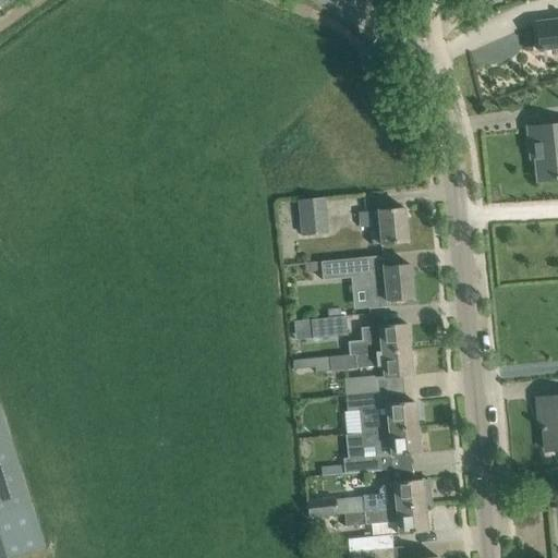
[(557,20),(557,21),(535,23),(538,52),(542,52),(541,49),(557,47),(557,20)]
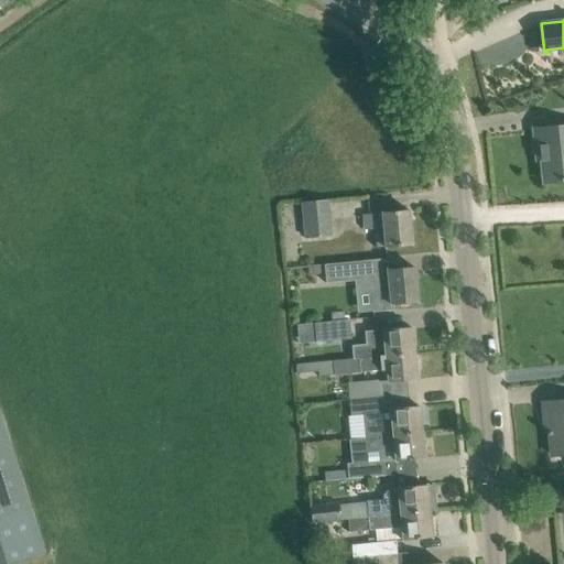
[(563,181),(563,126),(532,129),(534,148),(539,148),(542,183),(563,181)]
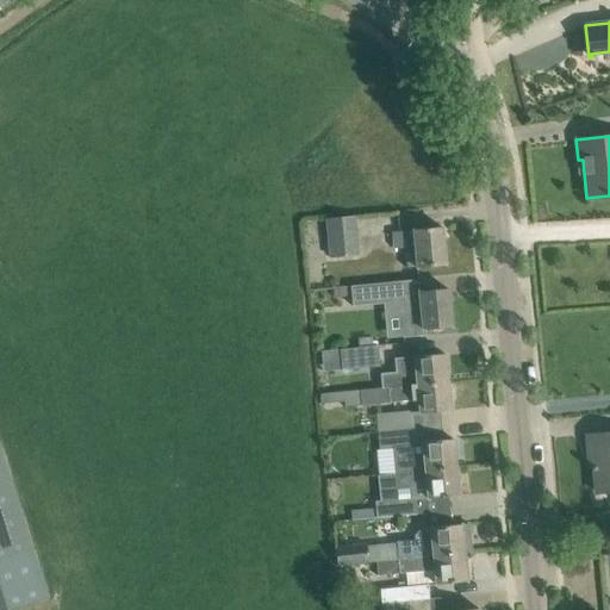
[(324,219),(328,259),(359,255),(355,216),(324,219)]
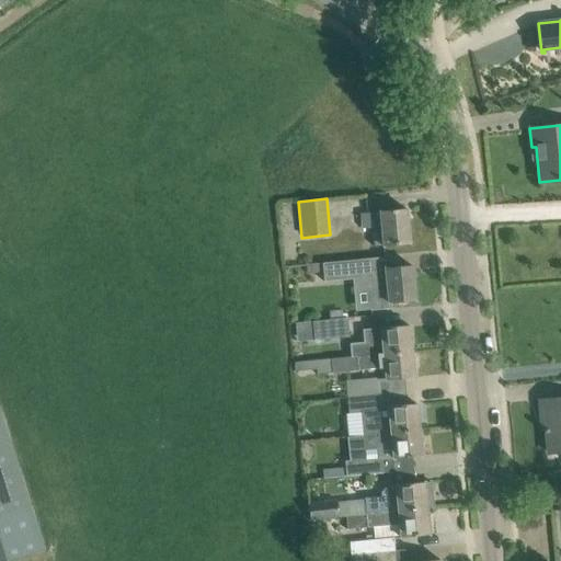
[(371,228),(374,247),(382,245),(382,247),(409,243),(405,209),(379,212),(370,213),(370,214),(359,215),(361,229),(371,228)]
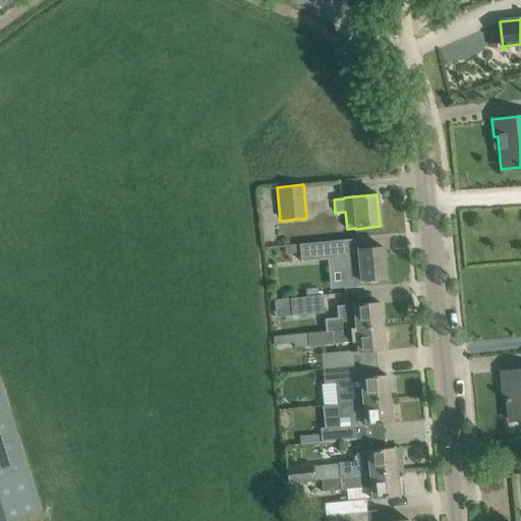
[(298,244),(300,263),(340,258),(357,256),(357,249),(358,249),(357,238),(298,244)]
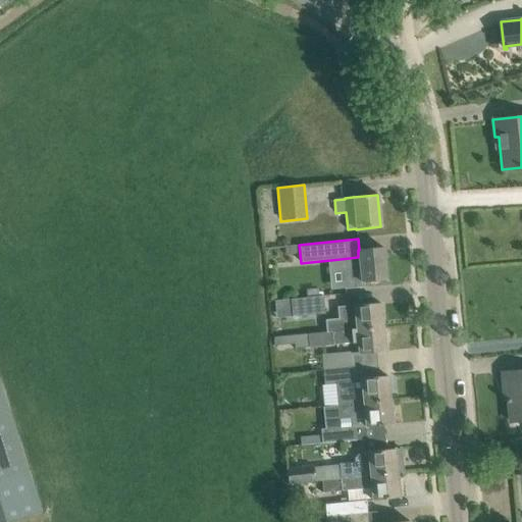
[(362,288),(361,281),(385,279),(382,247),(359,250),(358,250),(358,257),(341,259),(344,290),(362,288)]
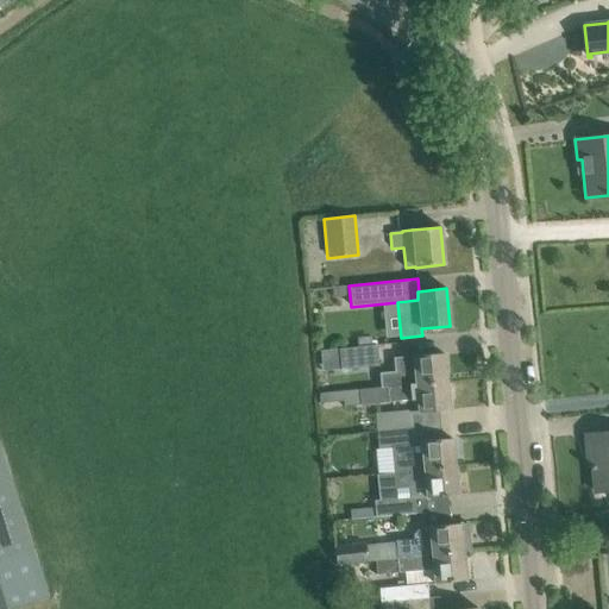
[(338,350),(340,369),(378,365),(376,345),(338,350)]
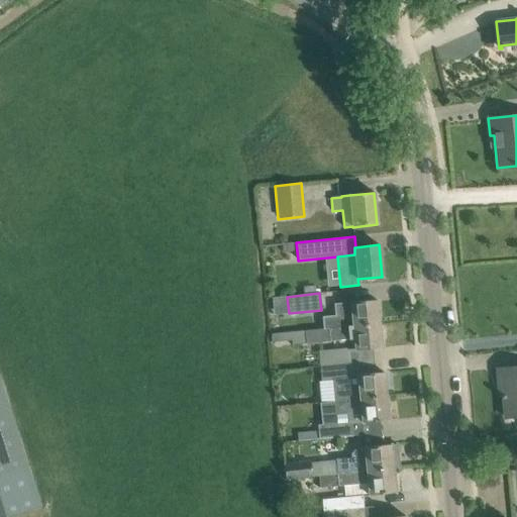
[(321,316),(322,329),(327,328),(352,326),(379,324),(376,300),(333,304),(334,315),(321,316)]
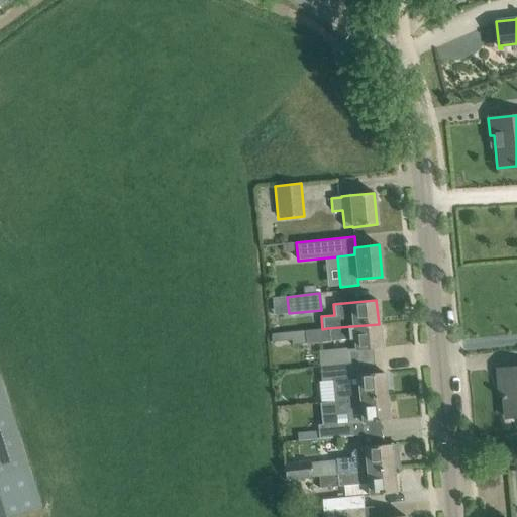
[(381,348),(379,324),(352,326),(327,328),(322,329),(290,332),(291,344),(352,338),(353,350),(381,348)]
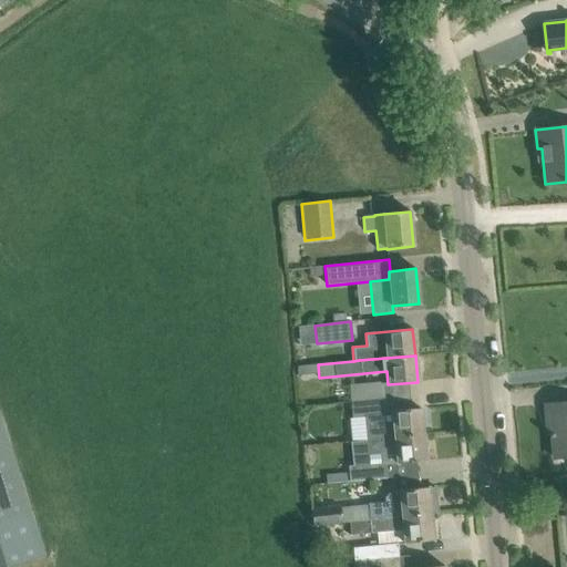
[(349,389),(350,401),(381,398),(380,385),(349,389)]
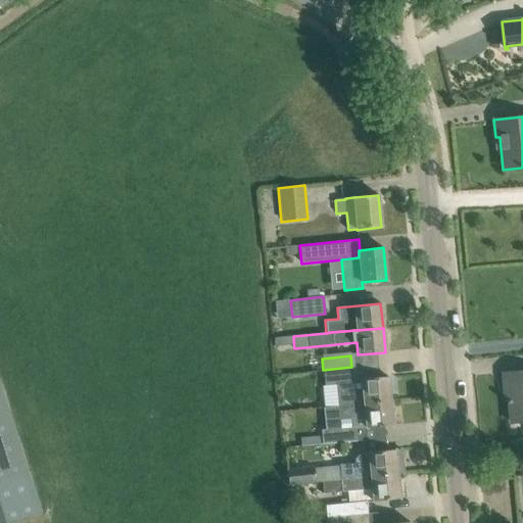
[(352,380),(351,367),(323,370),(325,385),(336,384),(338,406),(364,403),(390,400),(387,376),(352,380)]
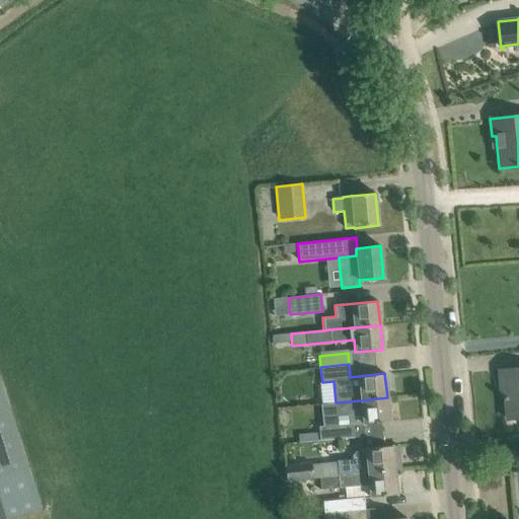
[(518,368),(500,371),(502,388),(505,388),(505,397),(502,397),(503,400),(506,400),(508,419),(518,418),(518,368)]
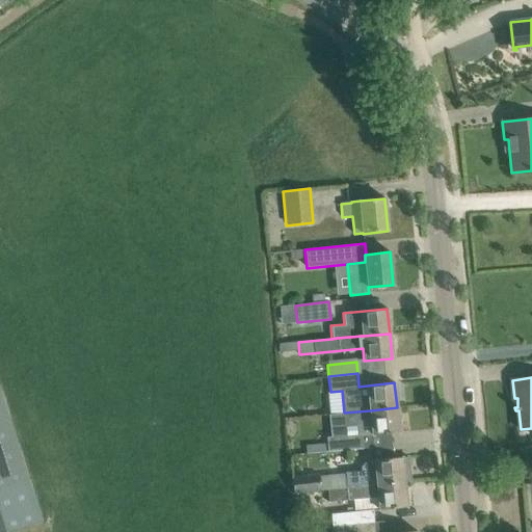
[(0,488),(27,480),(0,393),(0,488)]
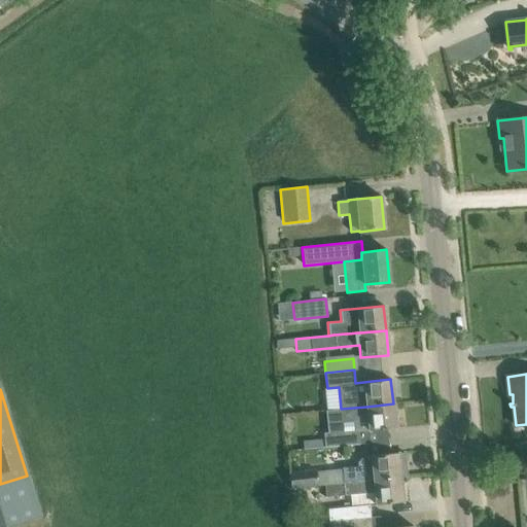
[(395,428),(393,403),(366,407),(341,409),(342,422),(353,421),(354,430),(354,432),(360,431),(395,428)]
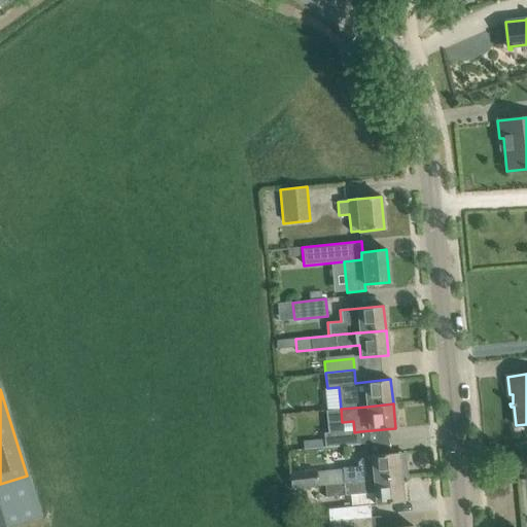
[(360,431),(354,432),(354,430),(323,433),(324,440),(303,442),(304,449),(361,444),(360,431)]
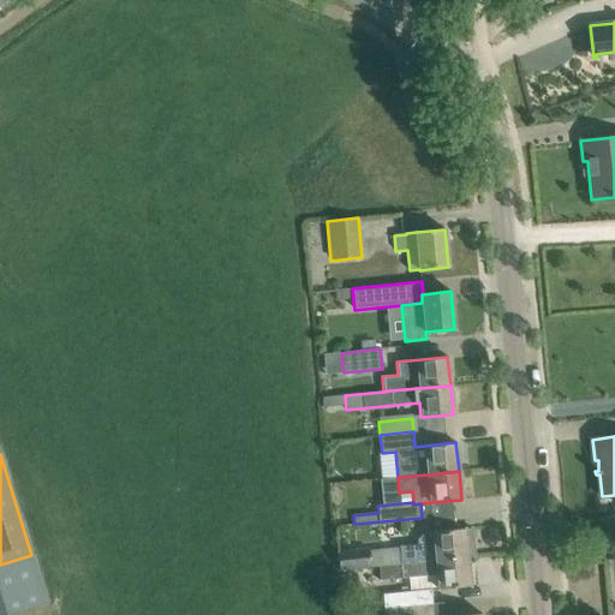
[(436,560),(467,557),(475,556),(471,527),(423,532),(417,539),(418,543),(399,545),(399,547),(400,563),(436,560)]
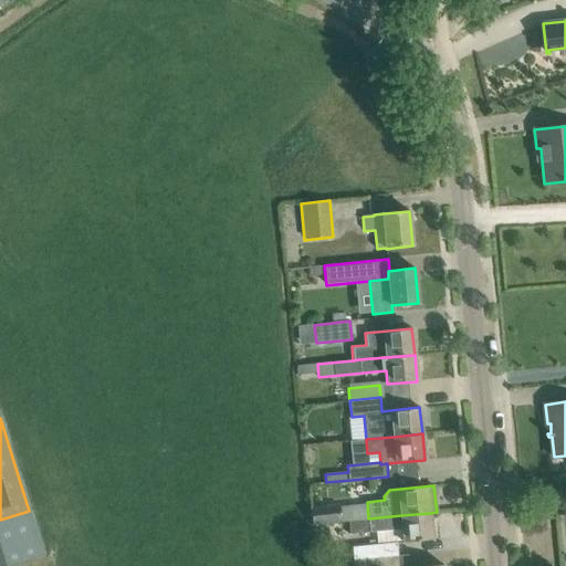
[(353,520),(352,505),(341,506),(339,504),(311,506),(312,523),(313,524),(348,521),(348,520),(353,520)]
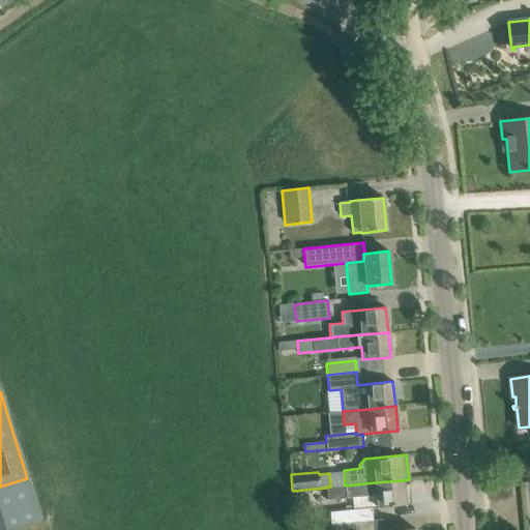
[(326,487),(326,488),(327,500),(376,495),(377,507),(405,505),(403,480),(376,482),(345,486),(330,487),(326,487)]
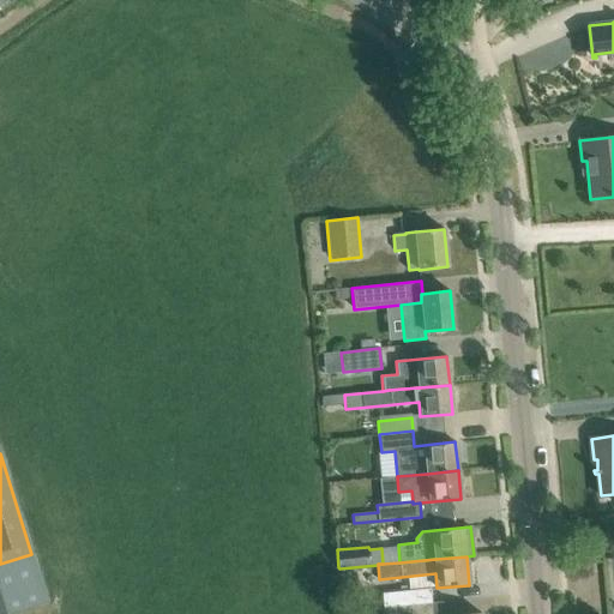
[(381,593),(381,607),(434,602),(433,589),(381,593)]
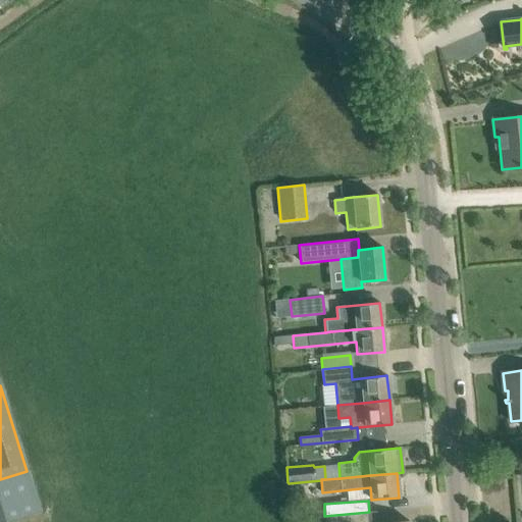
[(409,521),(397,521),(370,521),(369,512),(324,516),(324,521),(409,521)]
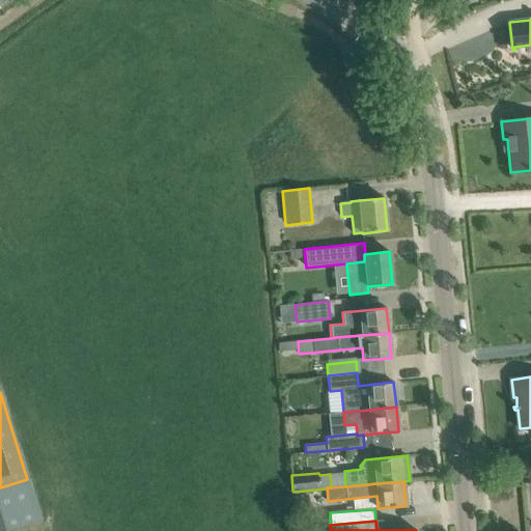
All buildings are outlined.
